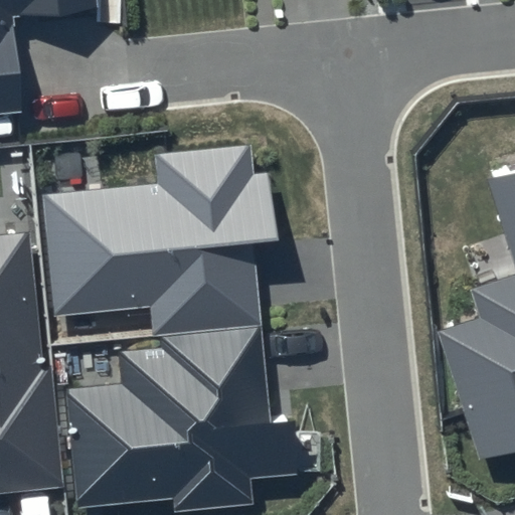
[(0,0),(0,112),(19,110),(10,16),(97,7),(95,0),(0,0)]
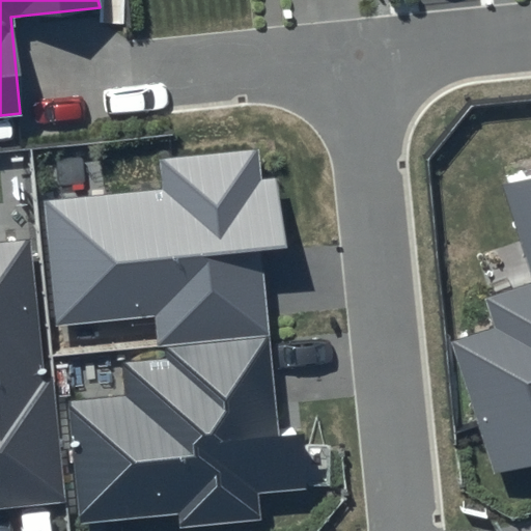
[(152,317),(156,343),(270,332),(261,253),(289,251),(282,178),(259,180),(256,148),(158,159),(161,190),(44,201),(57,328),(152,317)]
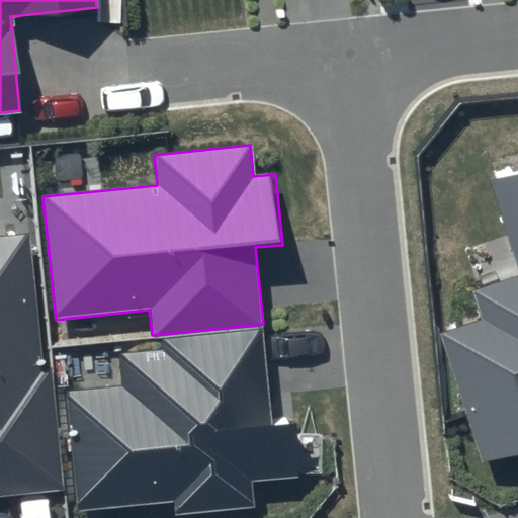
[(517,166),(490,176),(517,260),(517,274),(469,291),(480,322),(442,335),(485,459),(517,447),(517,166)]
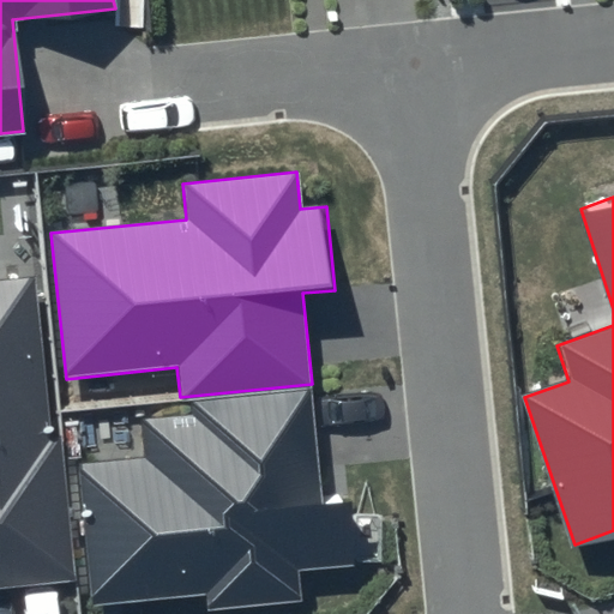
[(42,277),(0,281),(0,585),(72,579),(42,277)]
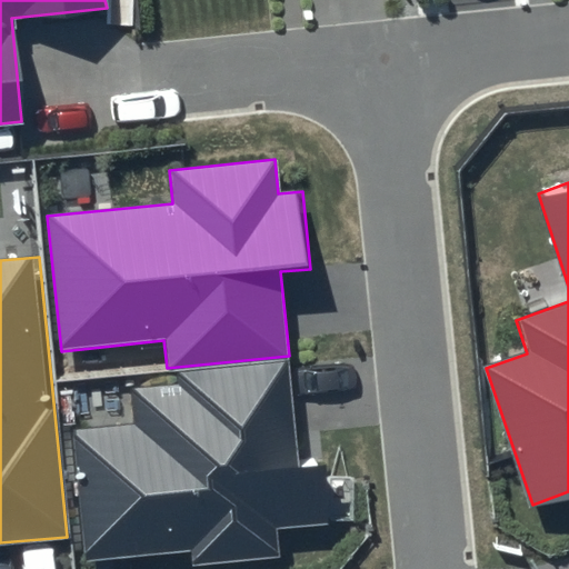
[(135,426),(71,431),(85,560),(188,550),(190,566),(277,557),(275,528),(329,522),(323,469),(299,471),(288,362),(176,375),(177,386),(131,390),(135,426)]
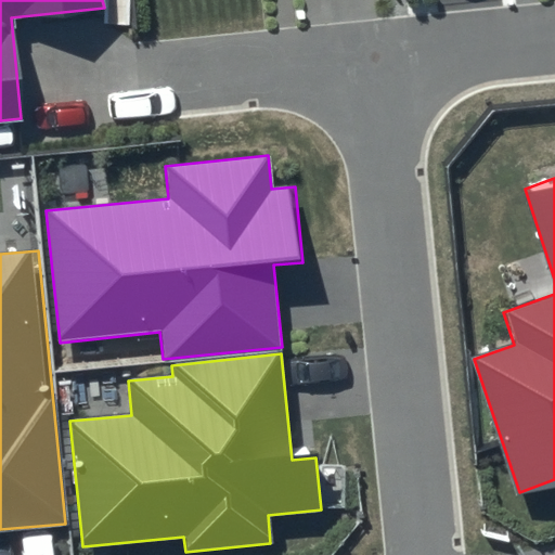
All buildings are outlined.
